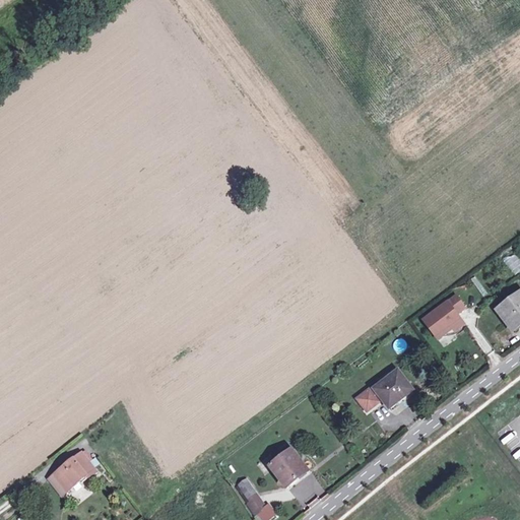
[(498,256),(514,275),(519,270),(519,256),(511,246),(498,256)]
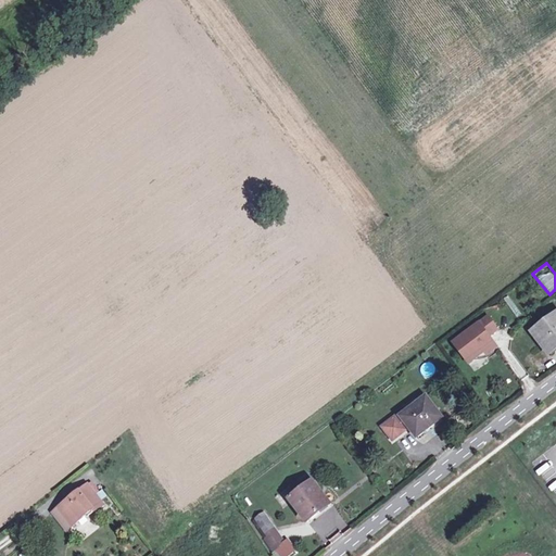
[(555,315),(533,333),(548,355),(555,349),(555,315)]
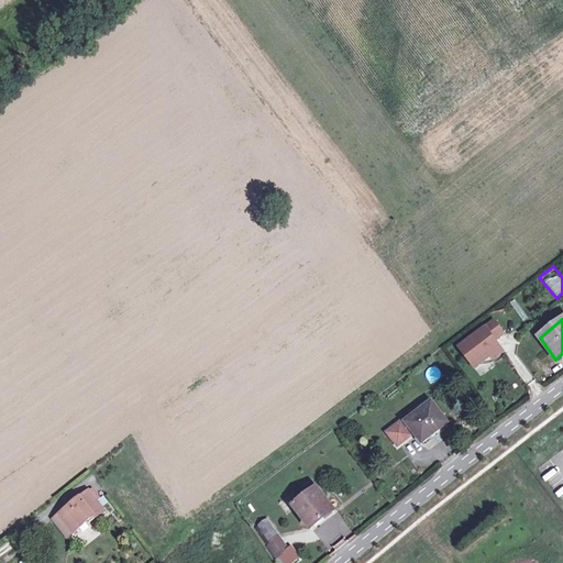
[(495,324),(461,350),(474,367),(490,355),(494,360),(503,353),(494,342),(503,334),(495,324)]
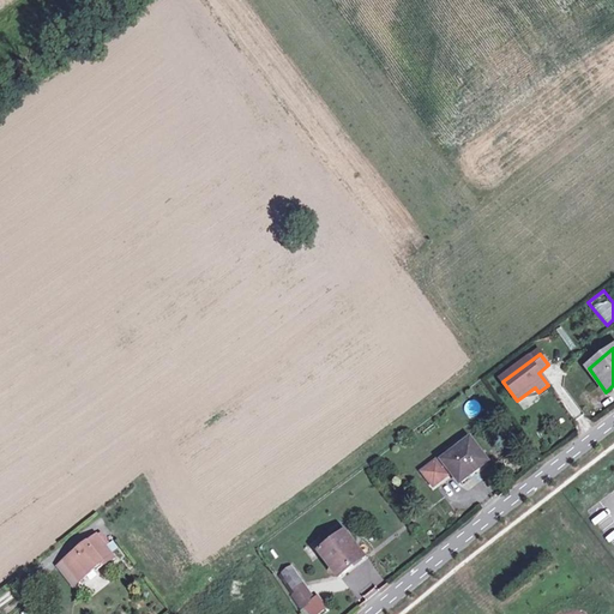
[(470,441),(443,462),(439,464),(438,461),(422,471),(434,487),(449,476),(446,474),(450,470),(461,483),(487,463),(470,441)]
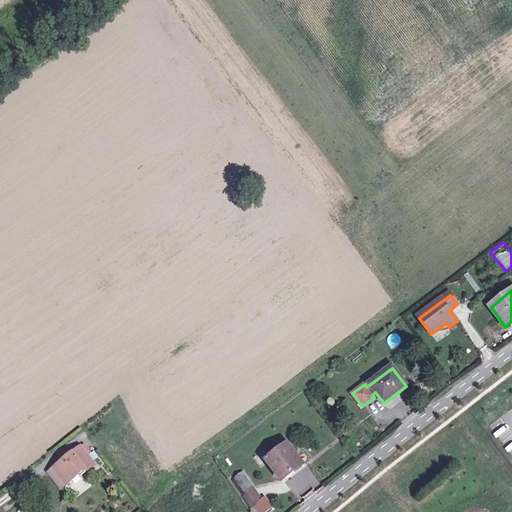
[(283,440),(267,451),(269,453),(265,456),(268,461),(267,462),(282,481),(302,466),(288,446),(283,440)]
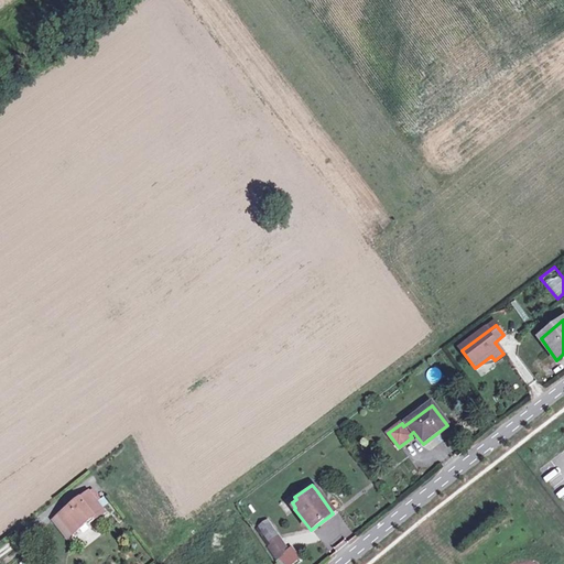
[(72,527),(76,532),(91,520),(94,522),(104,513),(87,492),(57,517),(64,525),(72,527)]
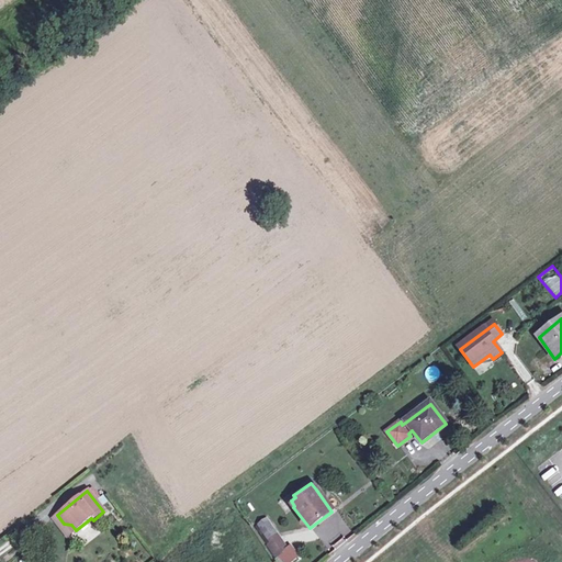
[(267,518),(255,527),(276,558),(287,550),(279,538),(280,537),(267,518)]
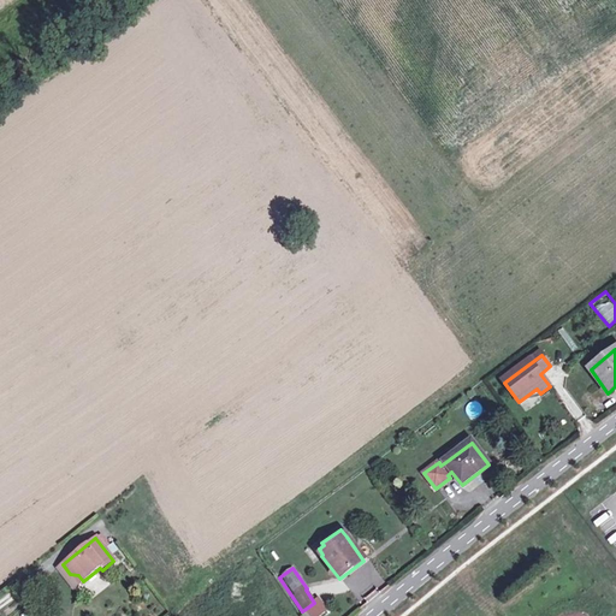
[(78,575),(70,574),(78,585),(83,581),(78,575)]
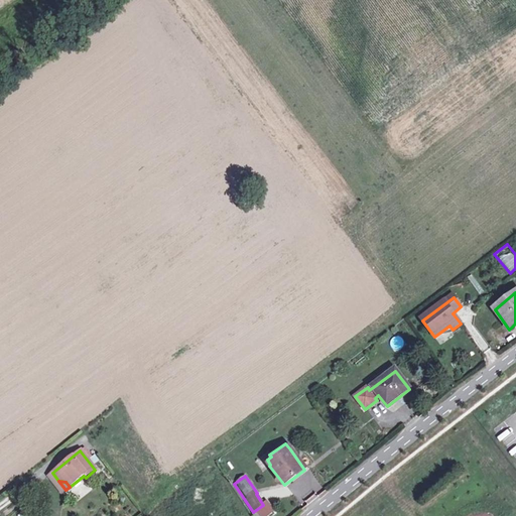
All buildings are outlined.
